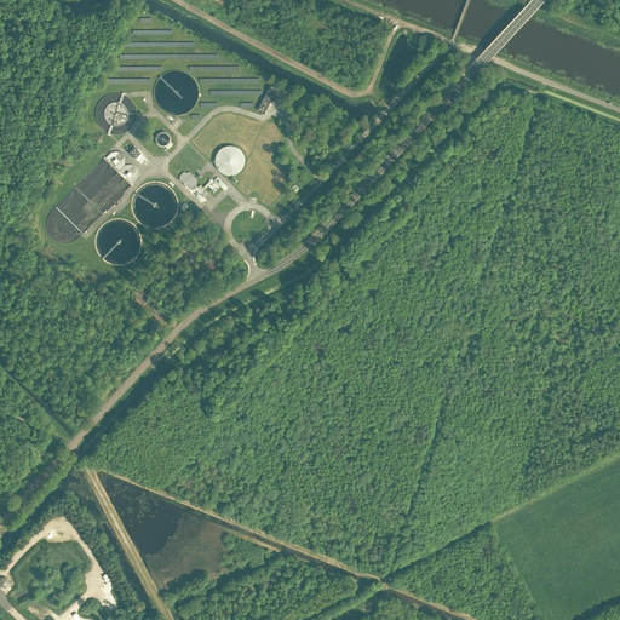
[(271,84),(257,110),(265,114),(271,103),(275,105),(279,99),(275,97),(279,89),(271,84)]
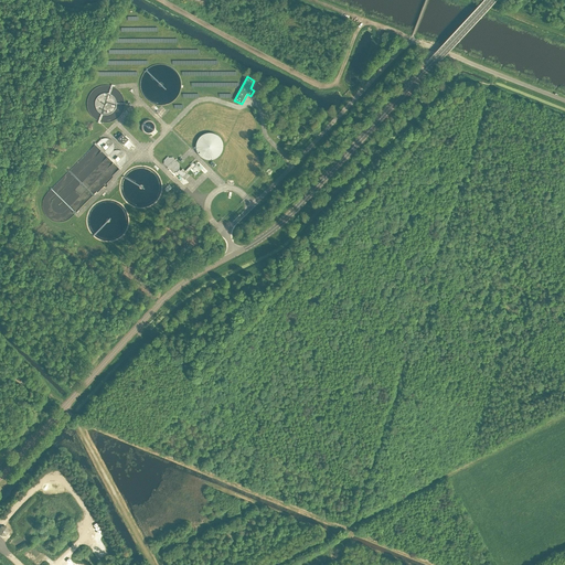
[(222,152),(223,150),(223,148),(223,145),(223,142),(222,140),(220,138),(219,136),(216,135),(214,134),(211,132),(209,132),(205,134),(203,135),(201,136),(200,138),(198,140),(196,142),(196,145),(196,148),(196,150),(198,152),(200,155),(201,157),(203,158),(205,159),(209,160),(211,160),(213,159),(216,158),(219,157),(220,155),(222,152)]
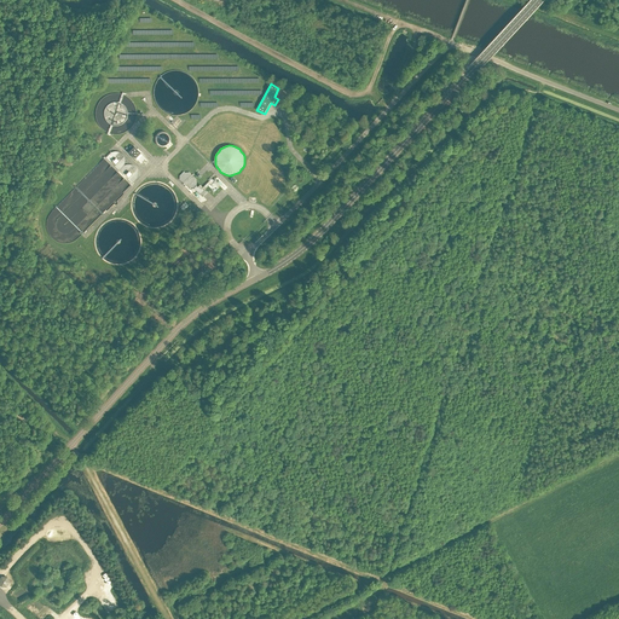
[(140,154),(134,146),(129,152),(136,158),(140,154)]
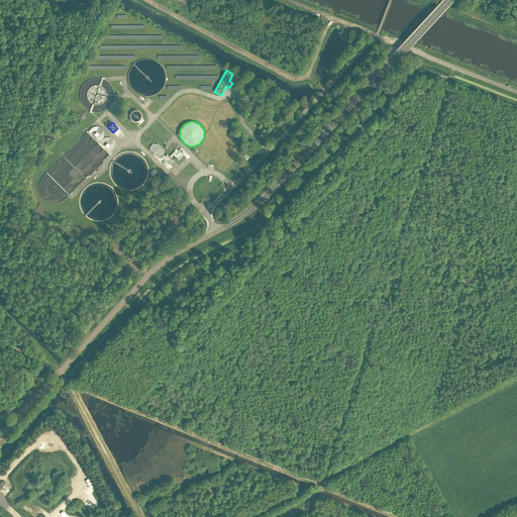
[(94,125),(46,172),(69,194),(81,183),(82,183),(101,164),(101,163),(110,154),(90,133),(94,133),(98,137),(98,140),(101,139),(103,142),(107,138),(105,136),(104,130),(99,125),(94,125)]
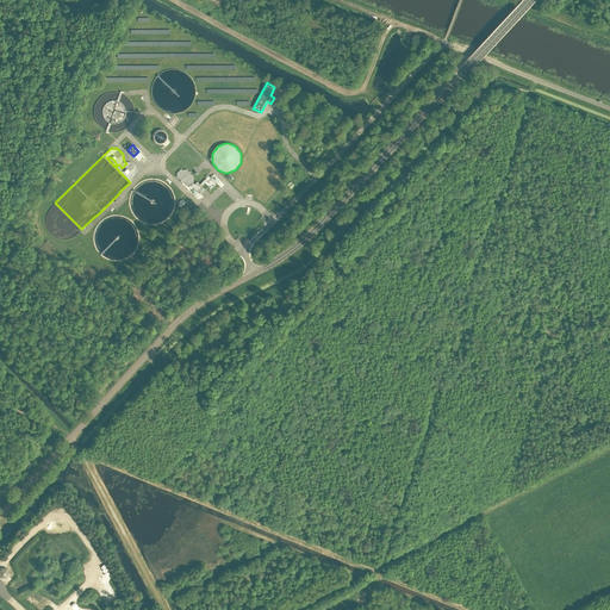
[(205,178),(198,185),(195,182),(193,185),(198,190),(204,182),(210,190),(217,184),(210,176),(206,180),(205,178)]
